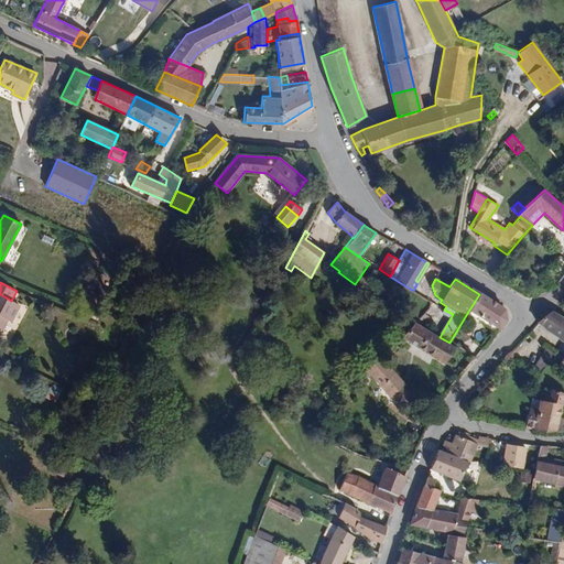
[(11,322),(20,305),(11,301),(0,294),(0,332),(1,333),(7,321),(11,322)]
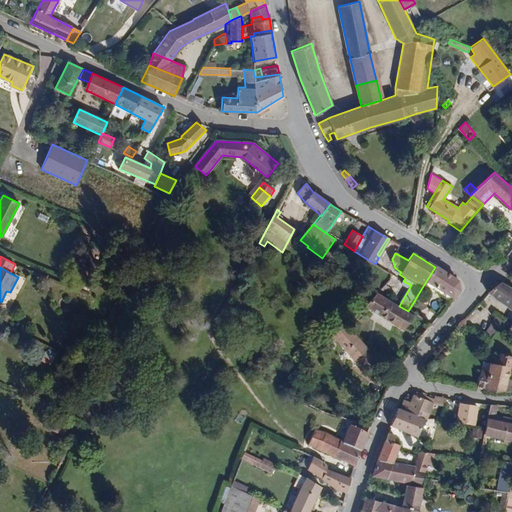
[(459,291),(458,281),(435,267),(423,286),(426,288),(428,285),(435,289),(436,288),(453,298),(459,291)]
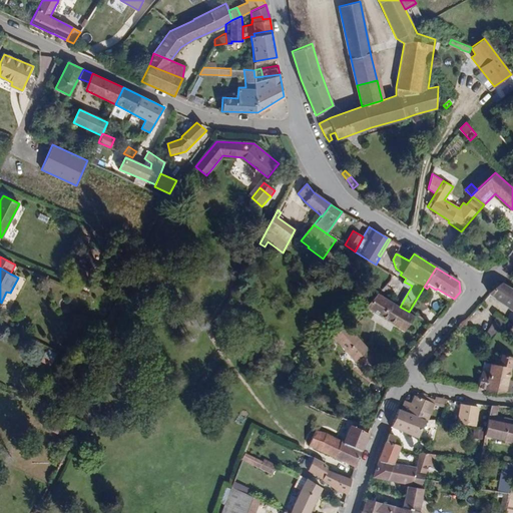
[(511,311),(512,307),(512,290),(502,284),(489,295),(511,312),(511,311)]
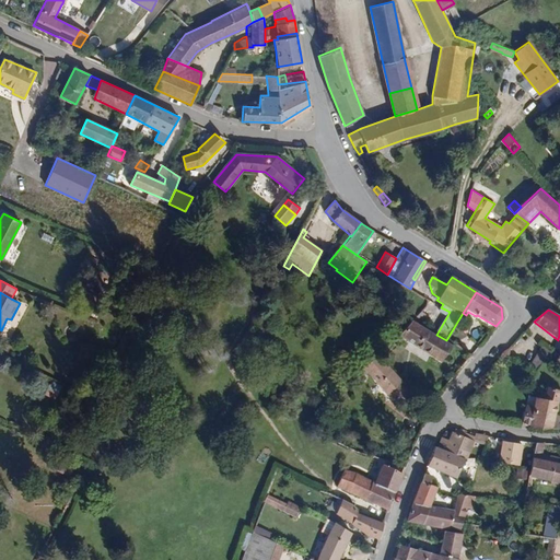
[(451,348),(409,323),(397,335),(441,361),(451,348)]
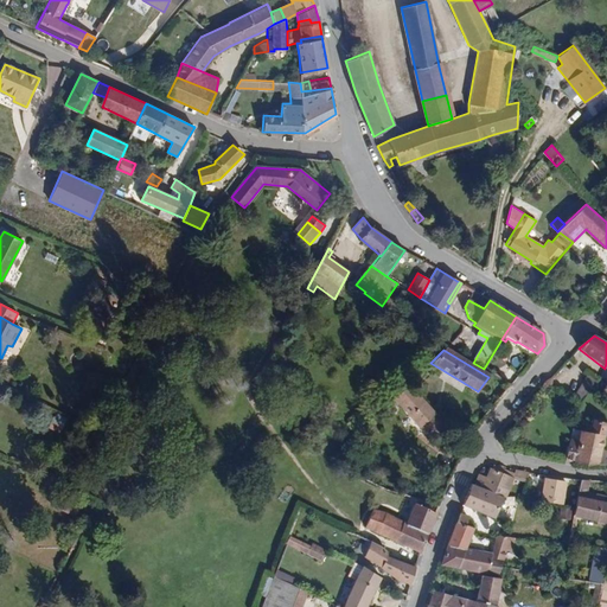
[(579,406),(589,388),(581,383),(570,400),(574,402),(579,406)]
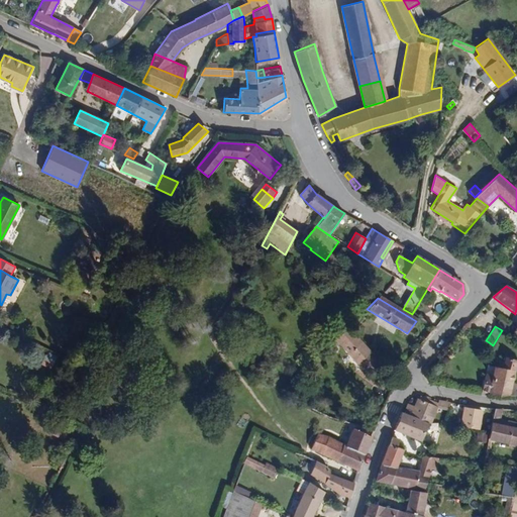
[(371,352),(348,327),(332,342),(336,347),(339,344),(356,364),(360,359),(371,352)]
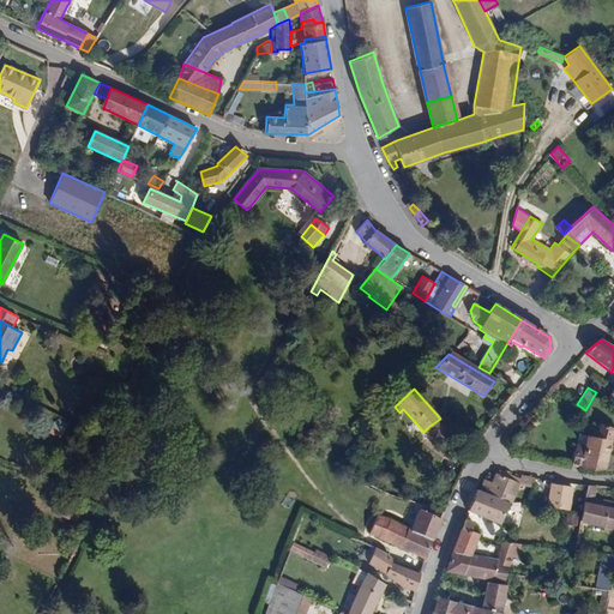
[(447,439),(459,431),(440,419),(428,427),(447,439)]
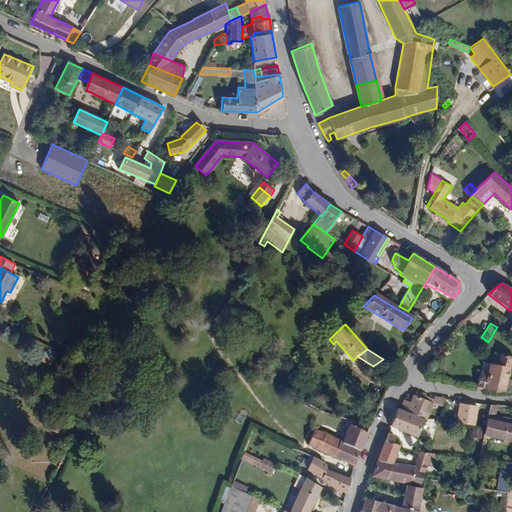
[(46,367),(50,360),(40,355),(37,363),(46,367)]
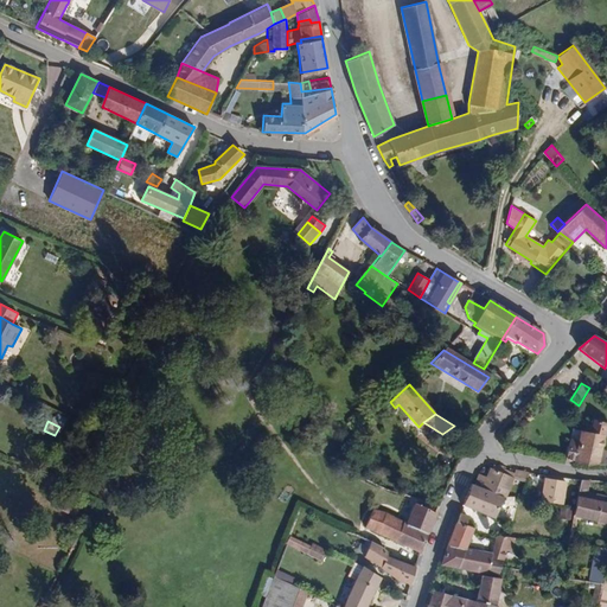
[(600,449),(606,425),(592,421),(589,427),(583,425),(582,434),(579,434),(576,442),(570,441),(563,462),(569,465),(596,465),(600,449)]
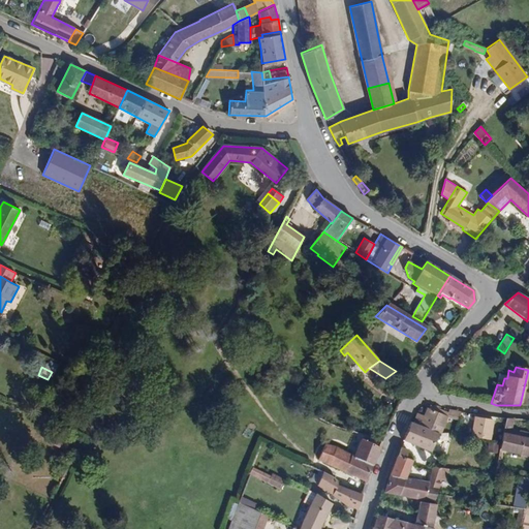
[(528,404),(528,394),(523,392),(520,405),(528,404)]
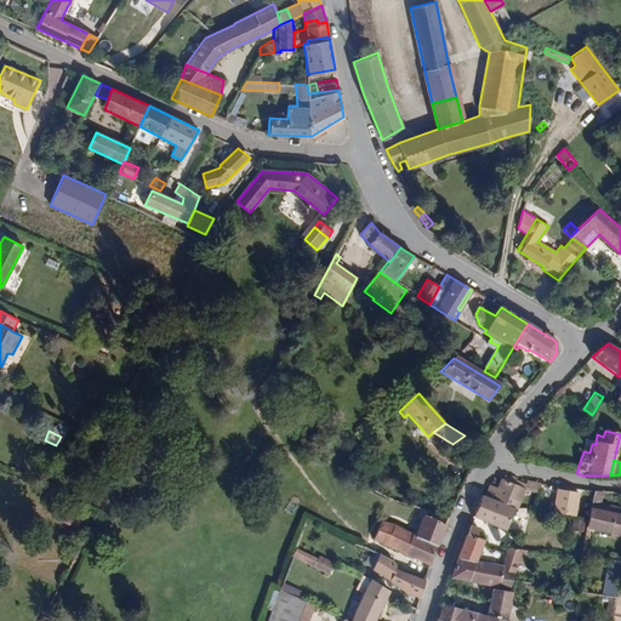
[(516,510),(524,490),(501,480),(497,488),(493,500),(513,508),(516,510)]
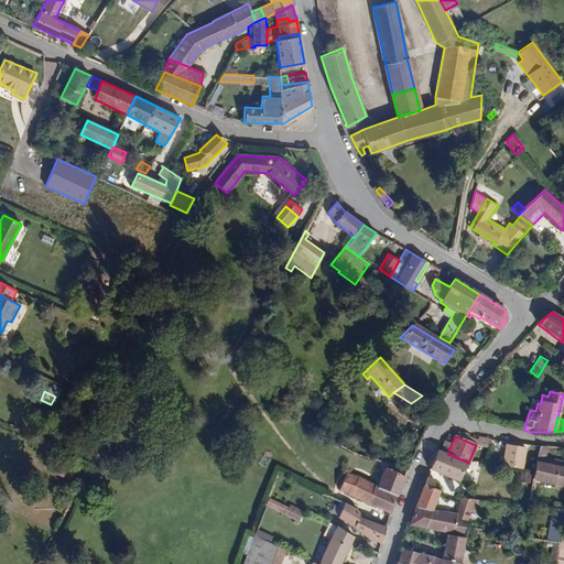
[(491,446),(492,437),(480,436),(479,444),(491,446)]
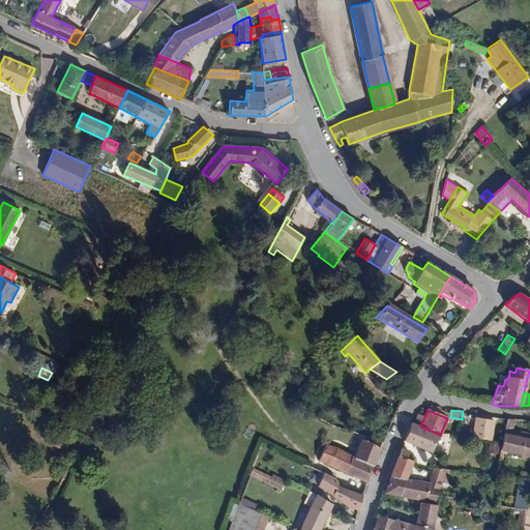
[(420,427),(424,416),(417,414),(414,423),(420,427)]
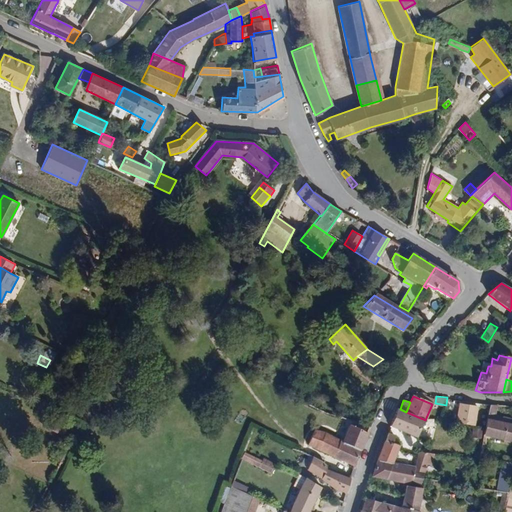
[(474,425),(476,407),(458,404),(456,422),(474,425)]
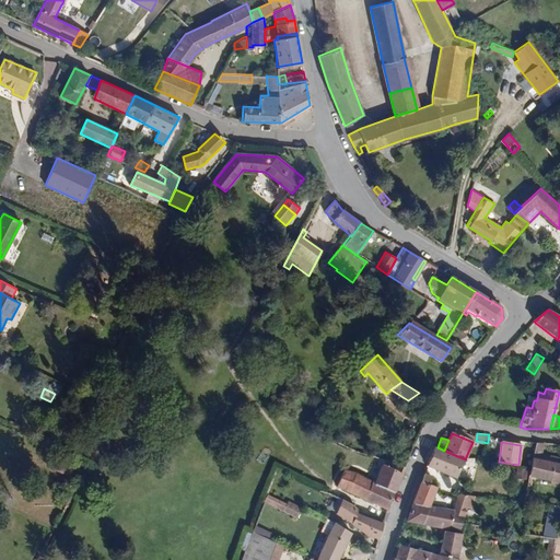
[(559,464),(539,461),(543,443),(535,443),(529,470),(559,475),(559,464)]
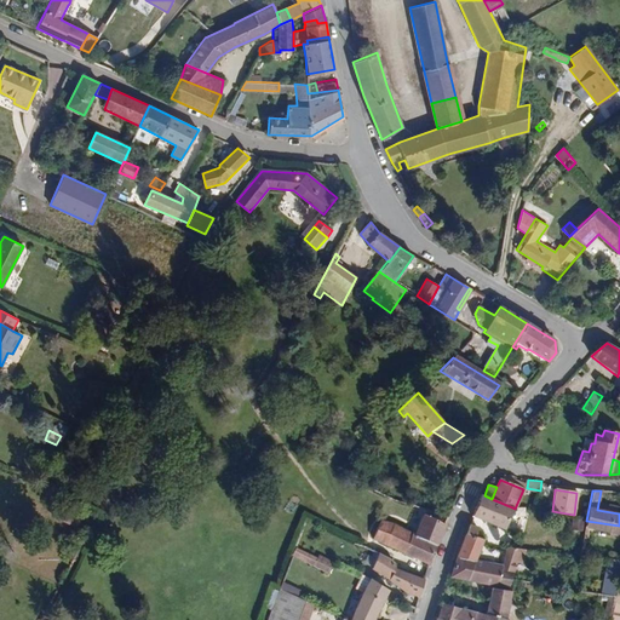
[(504,529),(512,507),(492,499),(484,495),(481,494),(472,516),(504,529)]
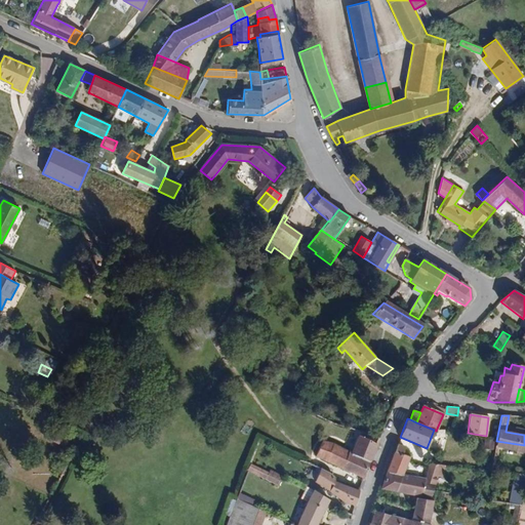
[(370,461),(377,444),(359,436),(352,452),(322,441),(316,455),(363,477),(369,461),(370,461)]
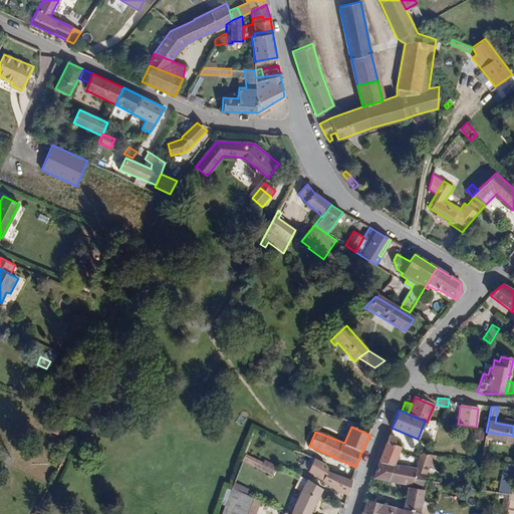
[(513,442),(513,436),(486,432),(485,437),(513,442)]
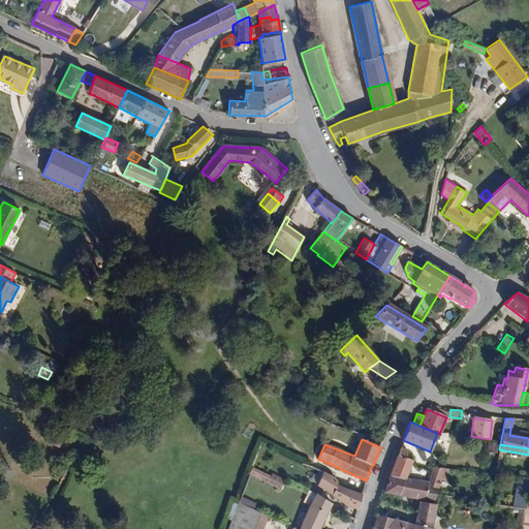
[(406,478),(412,460),(404,458),(407,450),(399,448),(389,474),(406,478)]
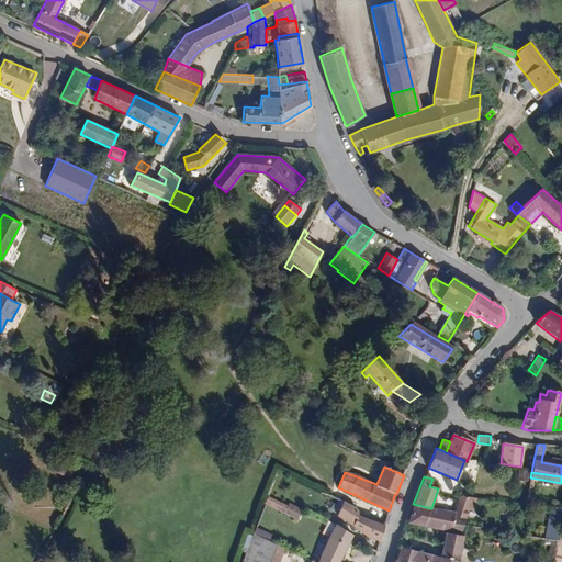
[(460,532),(465,508),(470,509),(473,497),(457,495),(453,510),(431,508),(413,504),(407,523),(449,531),(449,530),(460,532)]
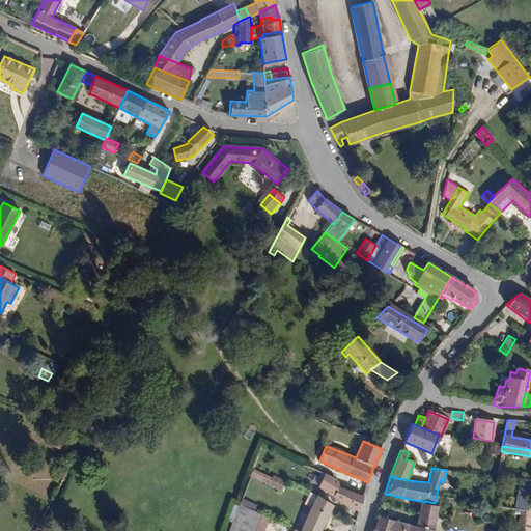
[(284,488),(286,479),(254,469),(251,478),(284,488)]
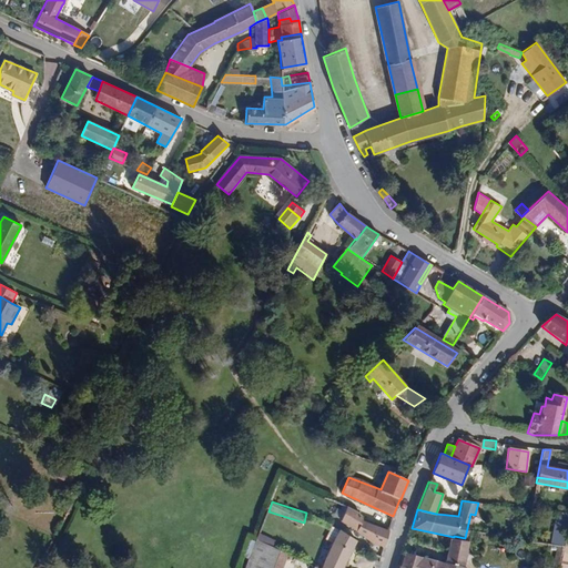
[(384,547),(388,530),(362,521),(363,516),(355,511),(340,504),(334,517),(355,530),(372,543),(384,547)]
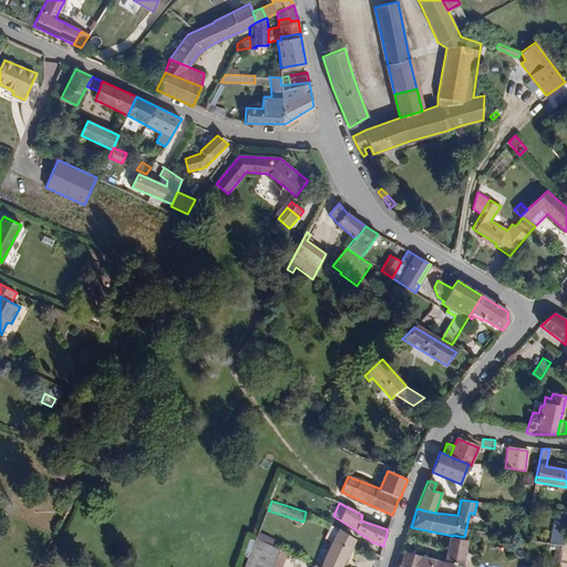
[(332,542),(340,529),(332,526),(326,538),(332,542)]
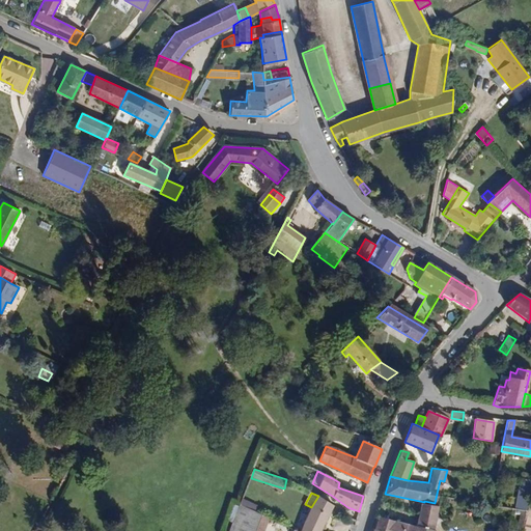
[(325,522),(333,506),(318,496),(311,507),(308,514),(302,530),(324,530),(322,530),(325,522)]
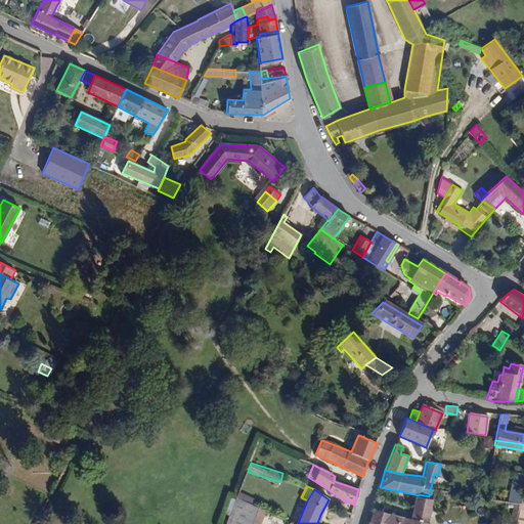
[(246,503),(248,496),(238,492),(236,498),(246,503)]
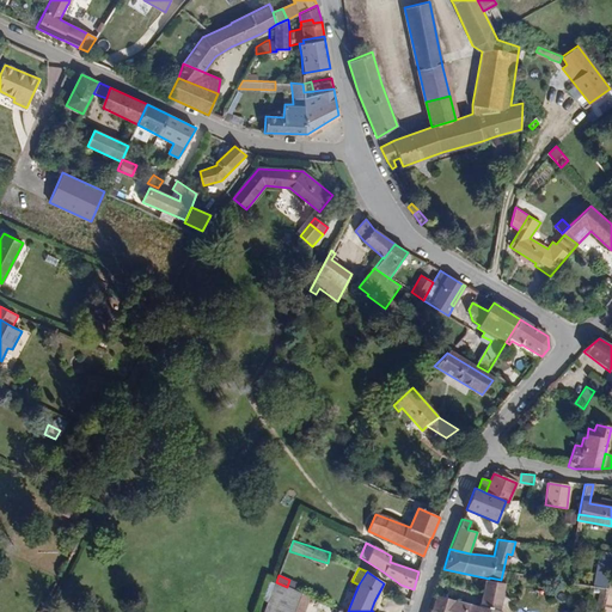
[(611,611),(611,581),(609,580),(601,611),(611,611)]
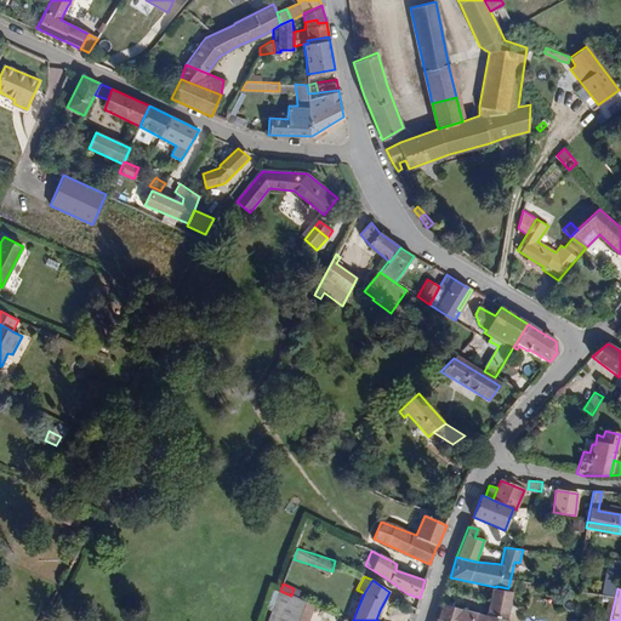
[(506,620),(513,591),(503,591),(493,590),(486,615),(485,620),(471,616),(472,611),(442,604),(437,620),(442,620),(506,620)]
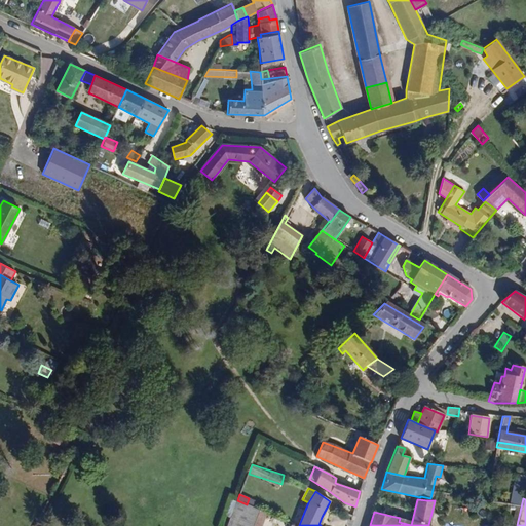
[(261,525),(266,514),(252,506),(247,504),(237,500),(226,525),(261,525)]
